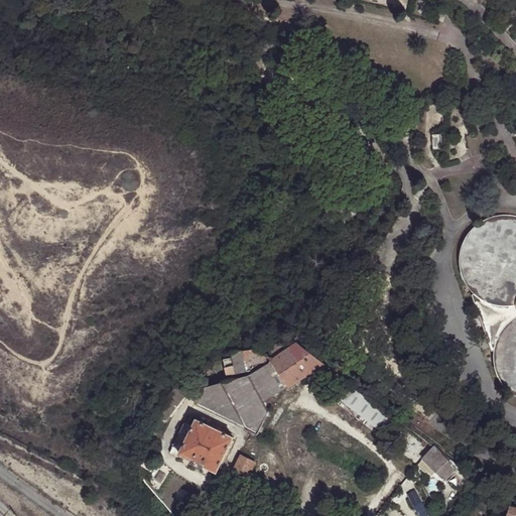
[(430,135),(432,149),(440,149),(439,134),(430,135)]
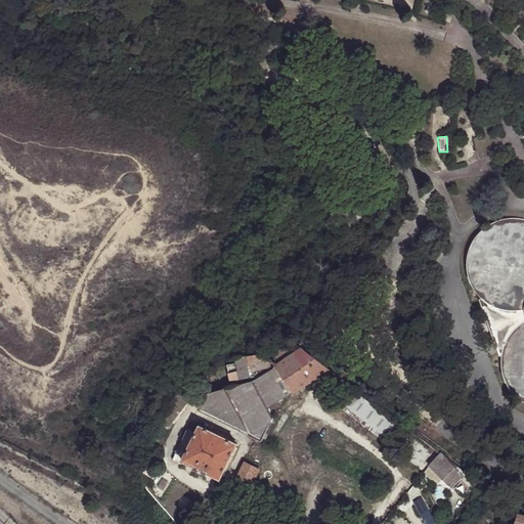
[(509,313),(521,313),(523,312),(523,221),(516,221),(514,220),(504,222),(503,222),(493,225),(491,225),(483,231),(482,232),(476,239),(475,241),(471,249),(470,251),(467,262),(467,263),(467,271),(467,273),(469,282),(469,284),(474,292),(474,293),(481,301),(489,307),(498,311),(509,313)]
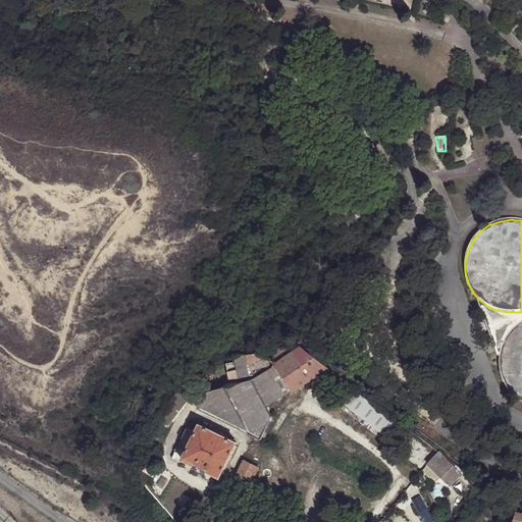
[(521,325),(519,312),(507,312),(497,310),(487,306),(479,300),(476,301),(498,357),(501,356),(505,347),(509,337),(514,330),(521,325)]
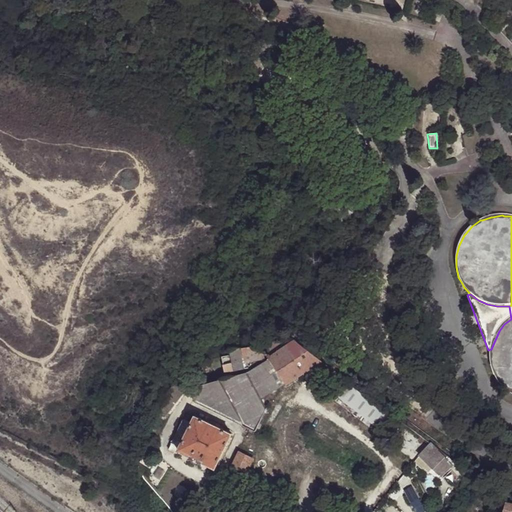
[(511,318),(511,319),(504,324),(499,331),(495,340),(491,349),(491,353),(491,360),(494,370),(496,375),(497,376),(505,388),(510,393),(511,394),(511,318)]
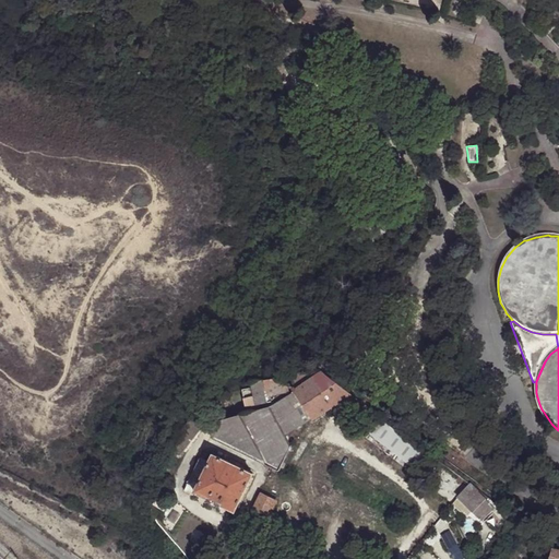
[(320,370),(288,376),(295,390),(322,372),(320,370)]
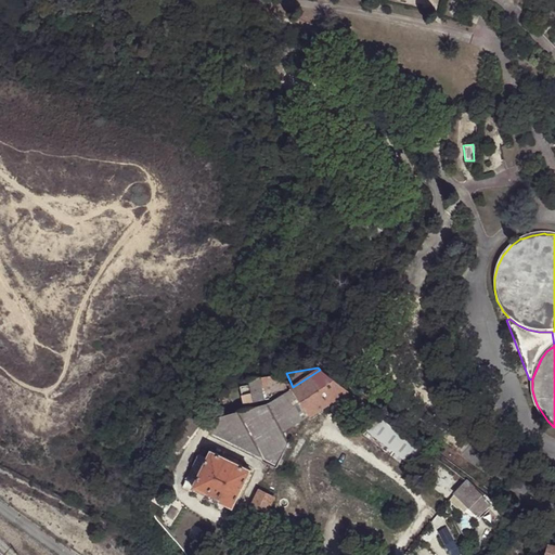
[(320,370),(293,387),(291,388),(310,416),(347,391),(320,370)]
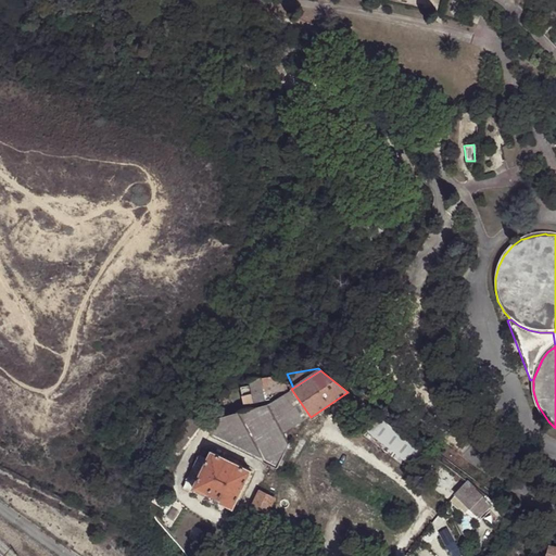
[(260,378),(263,391),(285,388),(282,375),(260,378)]
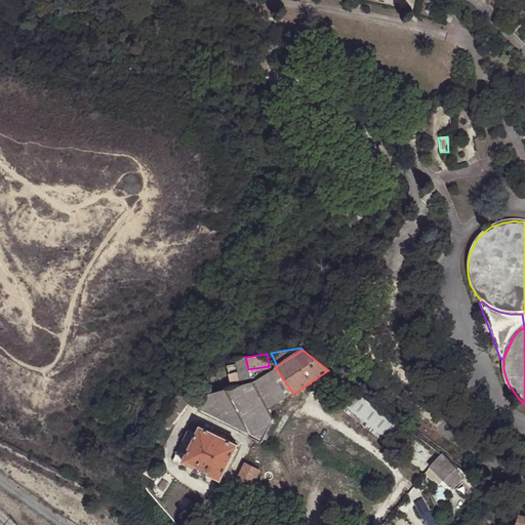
[(245,357),(234,359),(239,381),(250,378),(248,369),(245,357)]
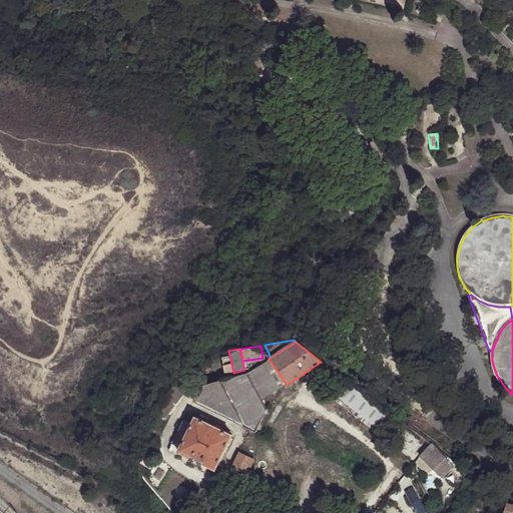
[(269,359),(245,376),(263,400),(287,385),(269,359)]
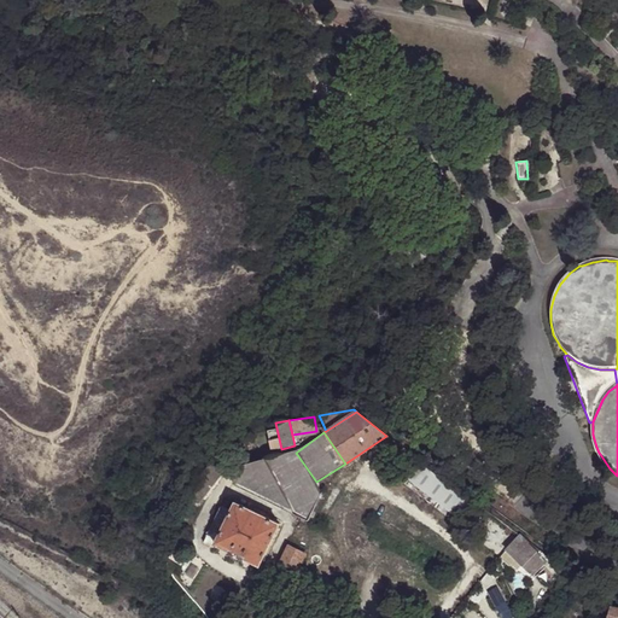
[(296,453),(279,455),(266,458),(255,460),(242,464),(233,482),(309,519),(324,493),(316,482),(296,453)]
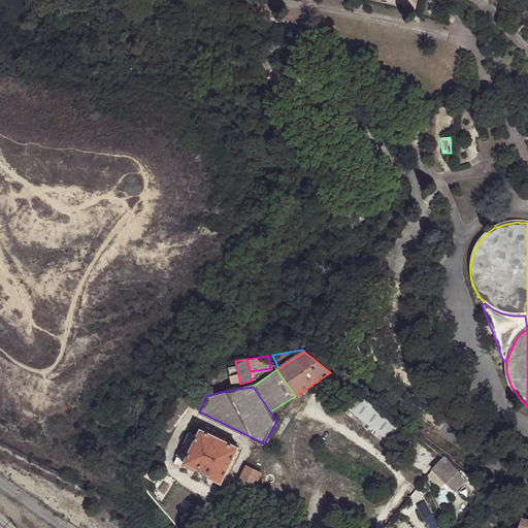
[(401,429),(351,390),(340,403),(391,442),(401,429)]
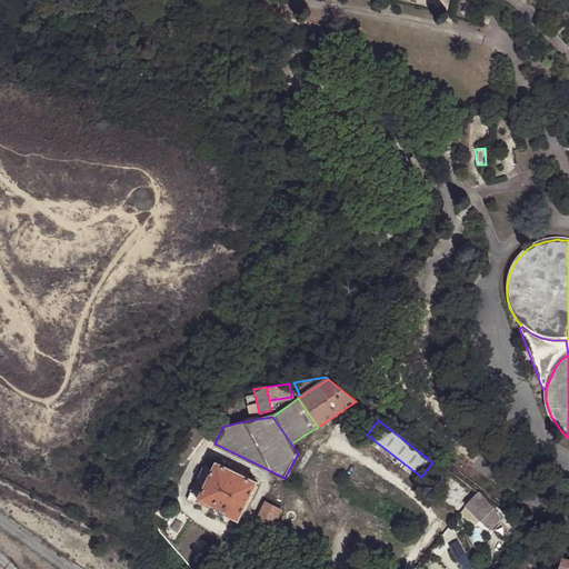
[(207,482),(199,499),(239,518),(256,480),(217,460),(211,471),(207,482)]
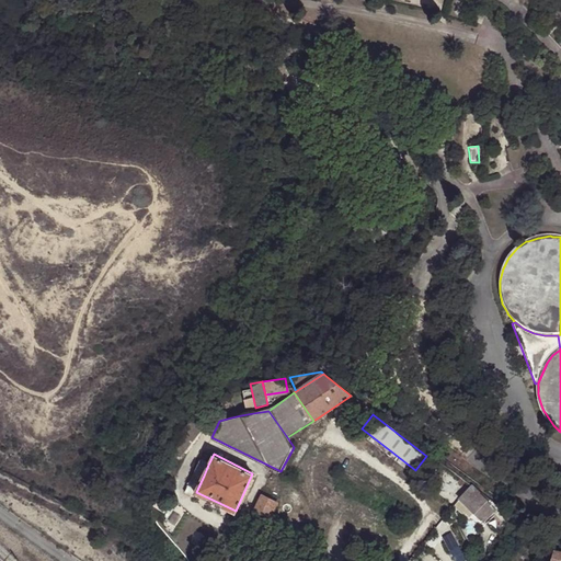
[(199,460),(196,471),(204,476),(208,465),(199,460)]
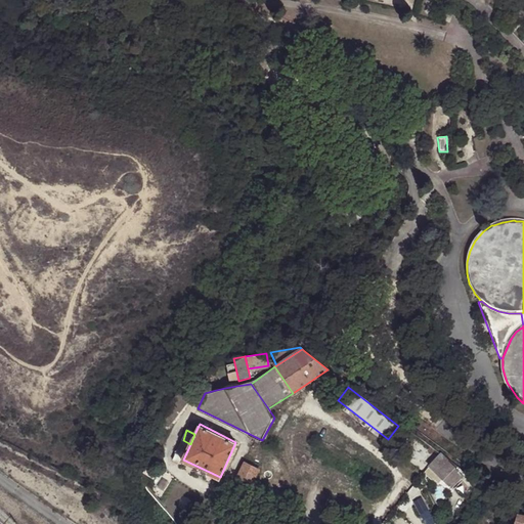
[(436,454),(415,438),(404,451),(427,467),(436,454)]
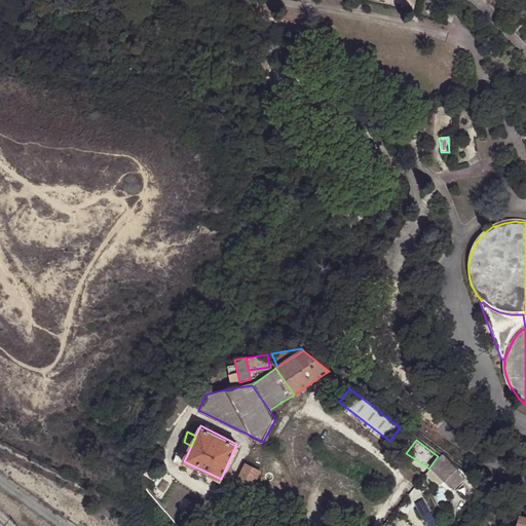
[(182,464),(184,461),(191,446),(184,442),(174,460),(182,464)]
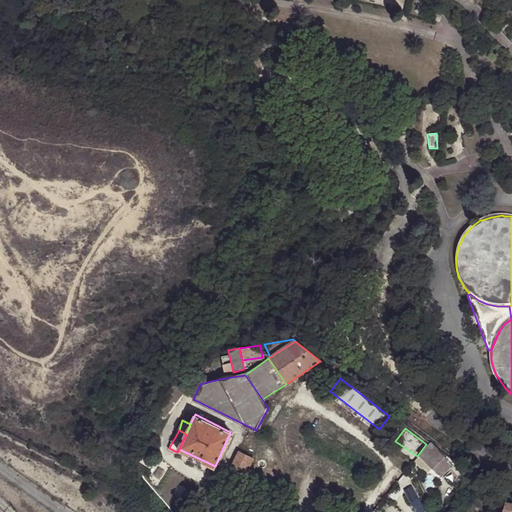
[(437,449),(429,444),(424,450),(419,456),(425,462),(440,477),(451,466),(436,451),(437,449)]
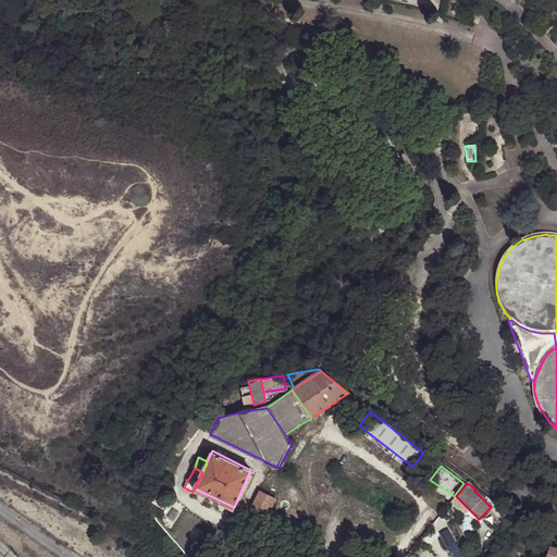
[(268,511),(274,498),(259,491),(254,505),(263,510),(268,511)]
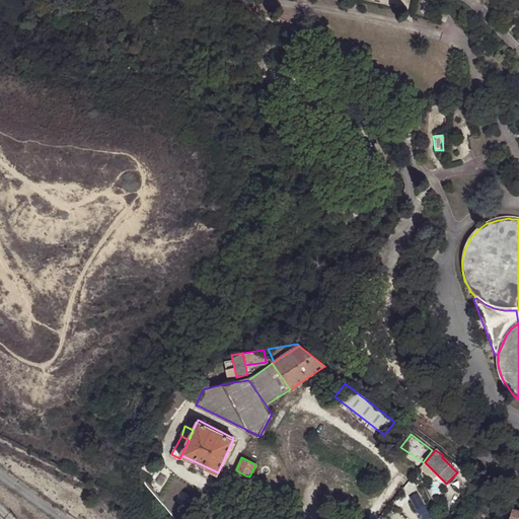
[(242,479),(245,475),(236,470),(233,475),(242,479)]
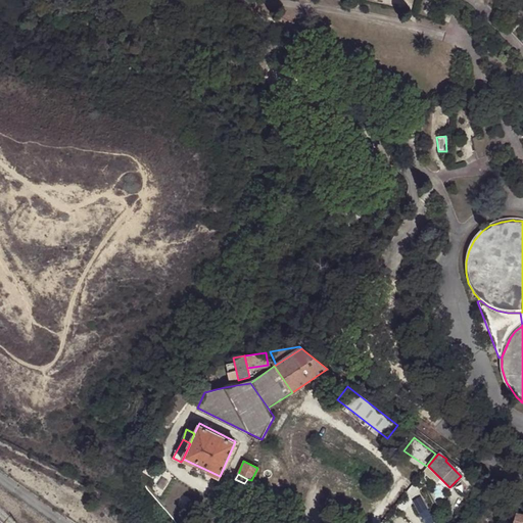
[(522,522),(522,515),(515,514),(512,522),(522,522)]
